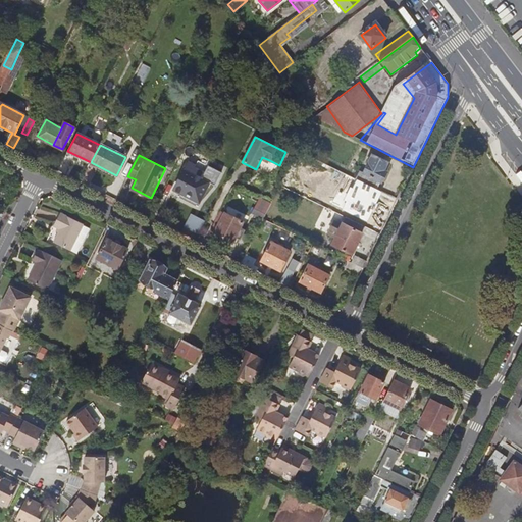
[(371,156),(358,181),(376,191),(385,171),(382,169),(385,162),(371,156)]
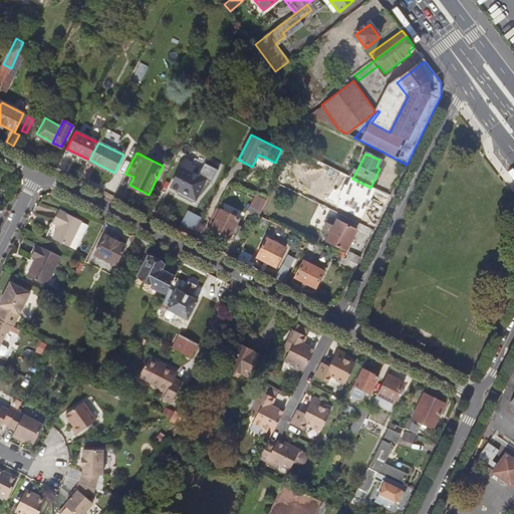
[(208,190),(214,177),(202,172),(196,184),(186,178),(189,171),(181,167),(169,191),(194,203),(202,187),(208,190)]
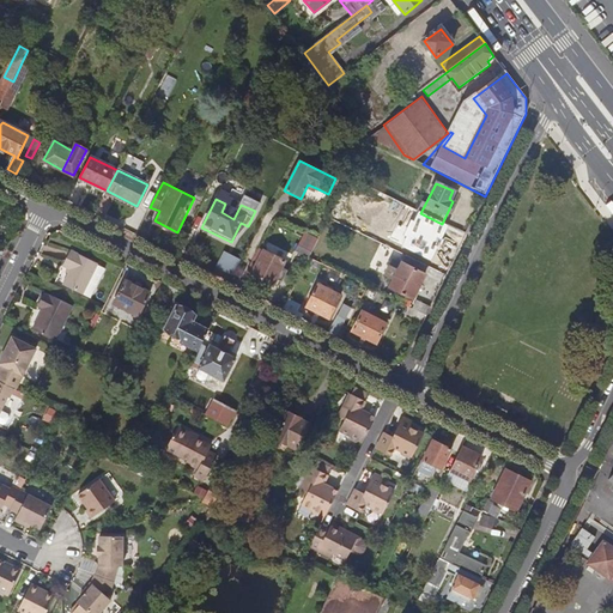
[(305,230),(298,249),(311,254),(319,236),(305,230)]
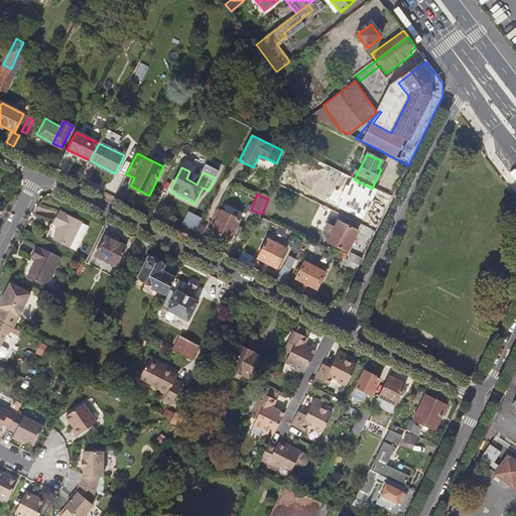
[(0,213),(2,215),(0,218),(0,223),(2,224),(8,212),(0,207),(0,213)]
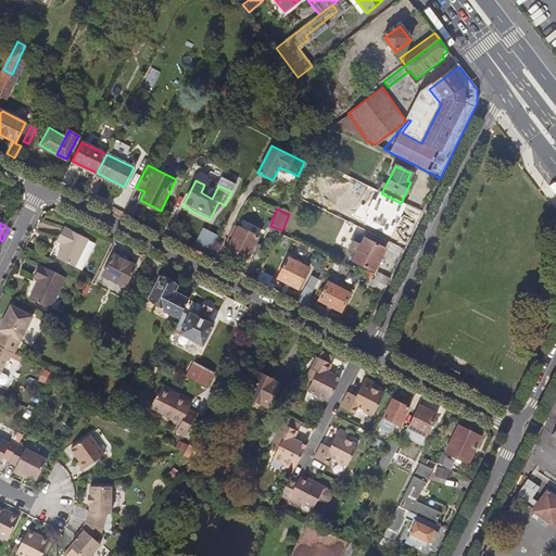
[(197,241),(212,249),(219,234),(204,226),(197,241)]
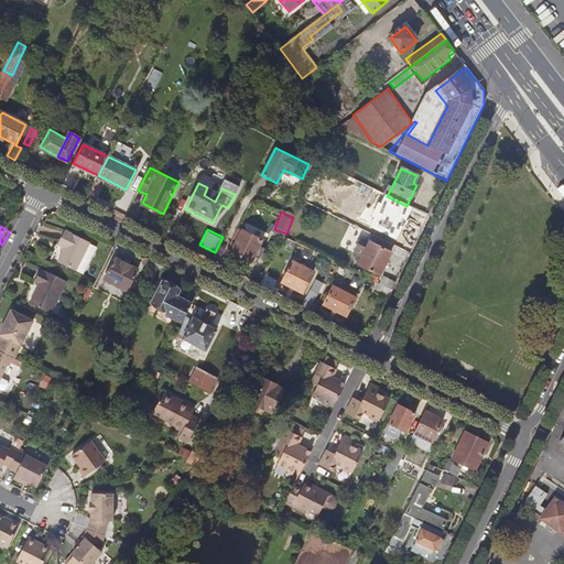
[(88,274),(101,247),(71,230),(64,245),(71,248),(64,262),(88,274)]
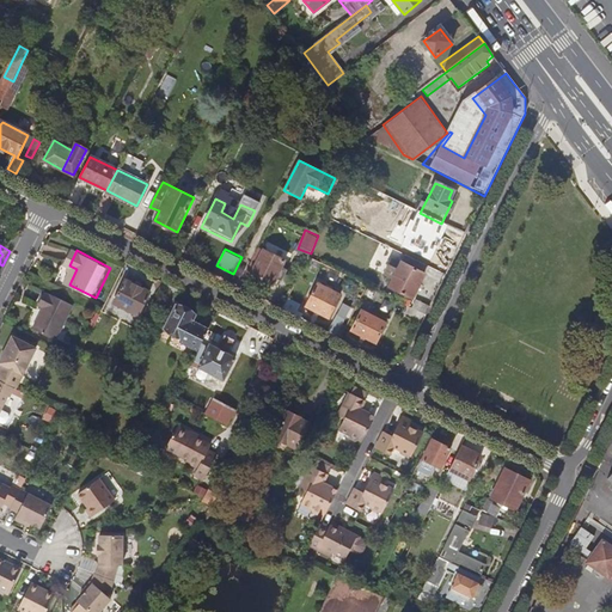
[(273,283),(277,275),(281,267),(285,259),(264,250),(252,274),(273,283)]
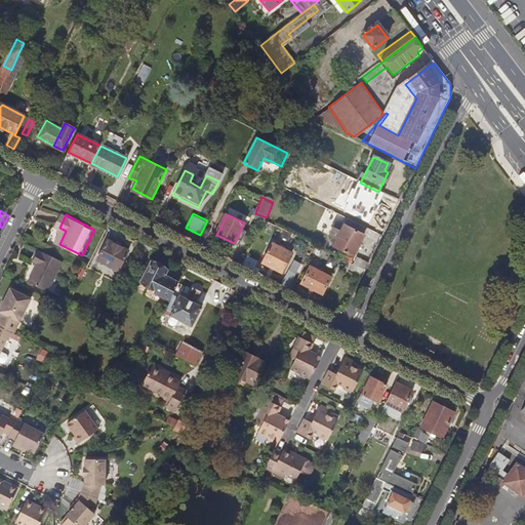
[(337,237),(340,227),(333,225),(330,235),(337,237)]
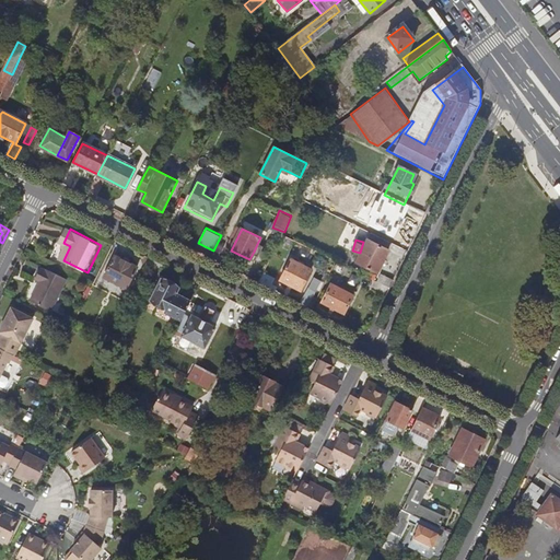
[(388,249),(369,240),(358,263),(377,271),(388,249)]
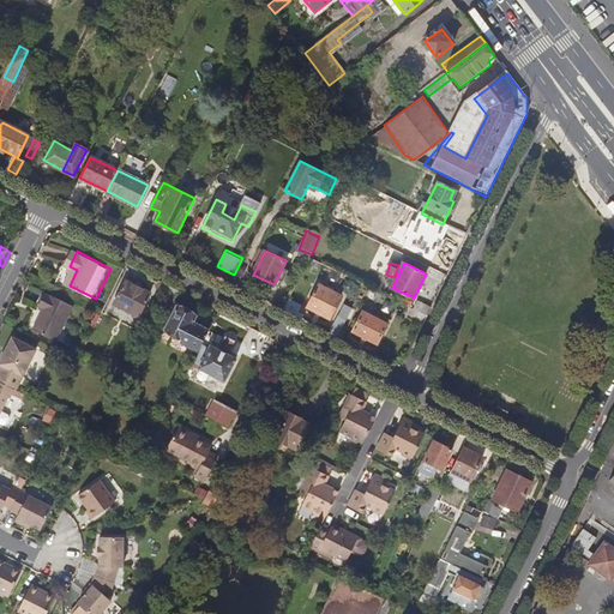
[(427,274),(443,282),(446,275),(429,266),(427,274)]
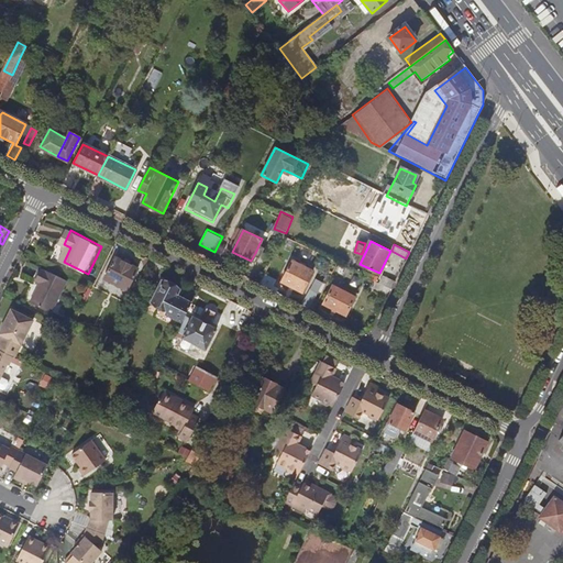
[(140,272),(118,261),(107,282),(130,293),(140,272)]
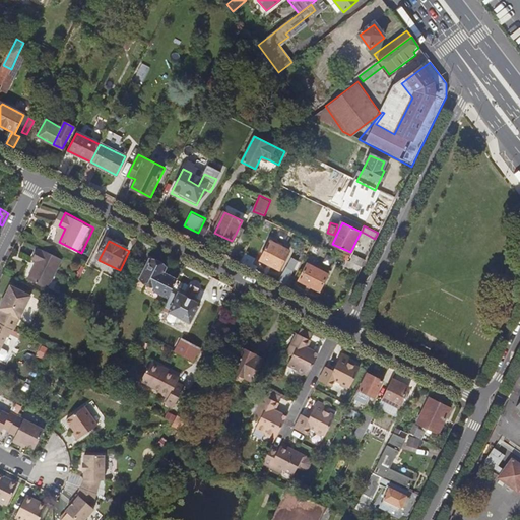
[(280,270),(289,252),(271,243),(262,260),(280,270)]
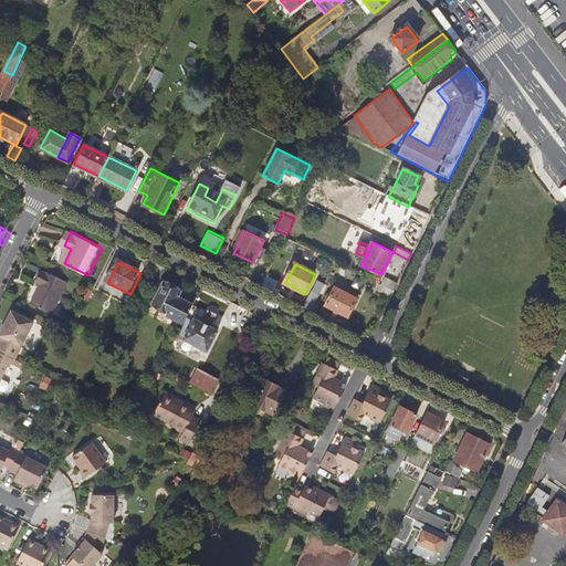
[(50,274),(44,272),(40,282),(44,285),(34,304),(54,314),(71,283),(51,272),(50,274)]
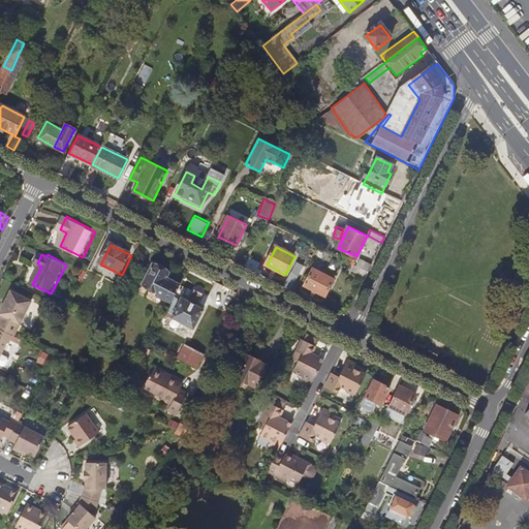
[(362,259),(358,267),(368,272),(371,265),(362,259)]
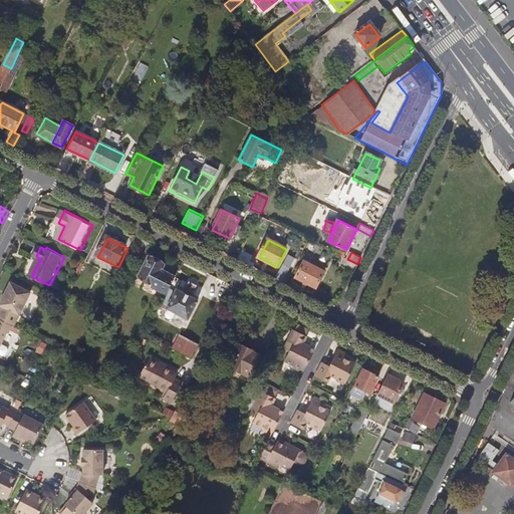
[(153,288),(168,296),(171,291),(177,279),(163,272),(165,266),(151,259),(141,277),(155,285),(153,288)]
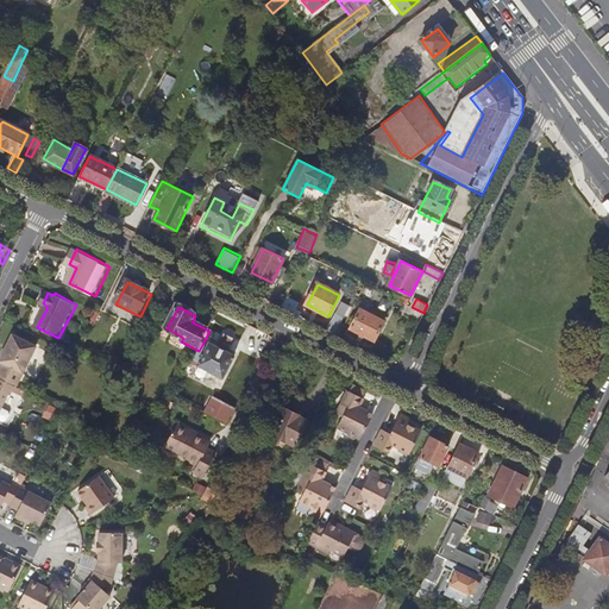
[(337,307),(333,315),(341,319),(346,312),(337,307)]
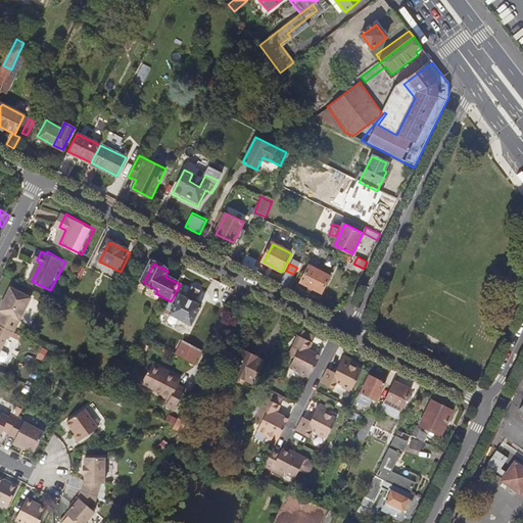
[(331,275),(311,266),(302,283),(322,293),(331,275)]
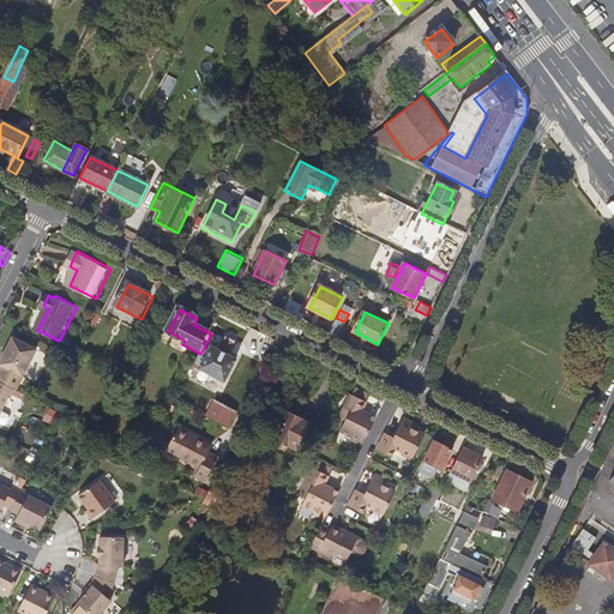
[(337,336),(344,321),(336,318),(329,332),(337,336)]
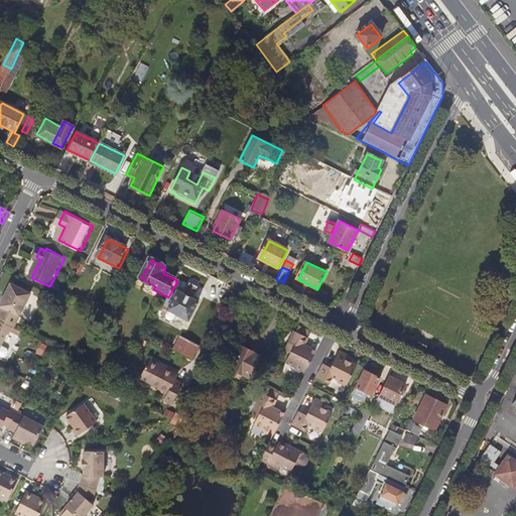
[(4,309),(0,316),(0,320),(16,330),(33,295),(13,285),(2,307),(4,309)]
